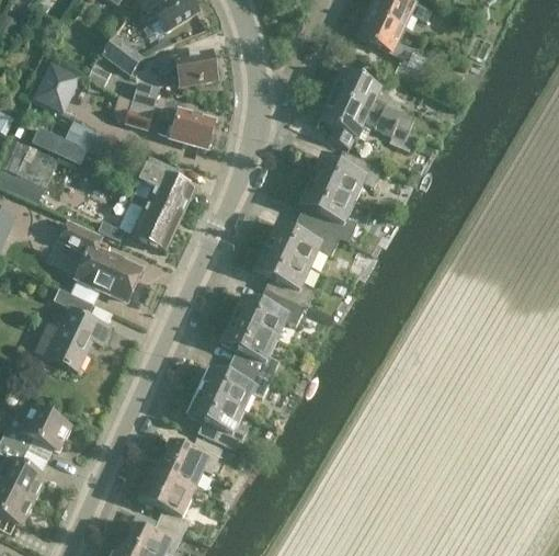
[(170,0),(151,11),(141,16),(147,25),(157,19),(164,32),(200,11),(192,0),(170,0)]
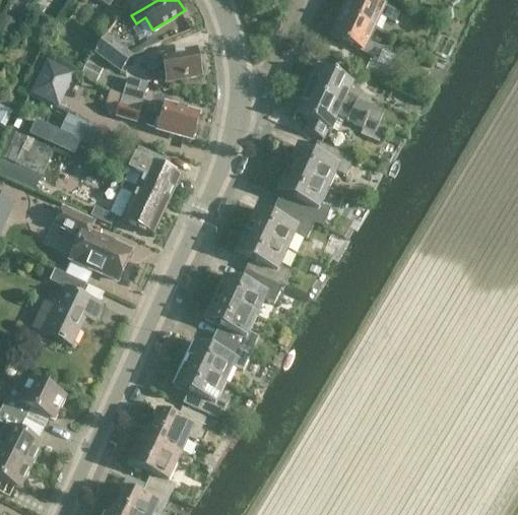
[(400,9),(385,2),(381,0),(344,0),(340,10),(374,25),(381,12),(396,19),(400,9)]
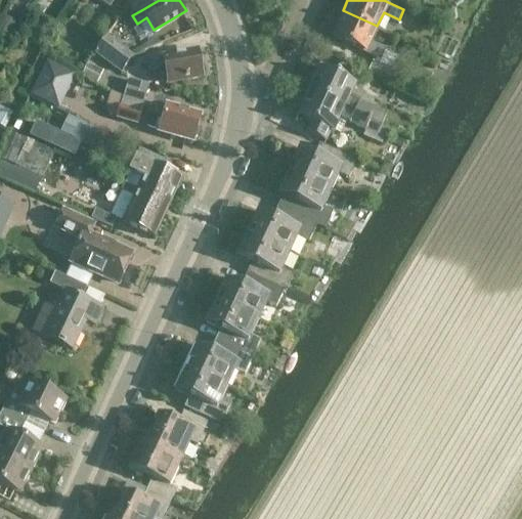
[(377,26),(343,10),(337,23),(340,24),(335,34),(366,48),(366,49),(381,56),(379,59),(374,56),(368,68),(387,76),(391,66),(388,63),(393,53),(386,50),(387,45),(372,38),(377,26)]
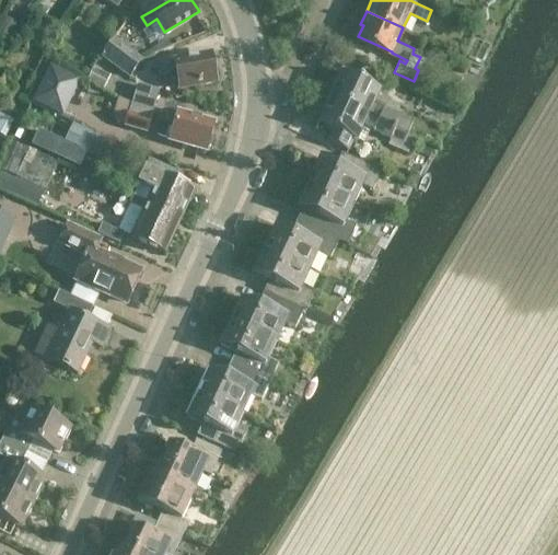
[(103,53),(130,73),(143,56),(116,36),(103,53)]
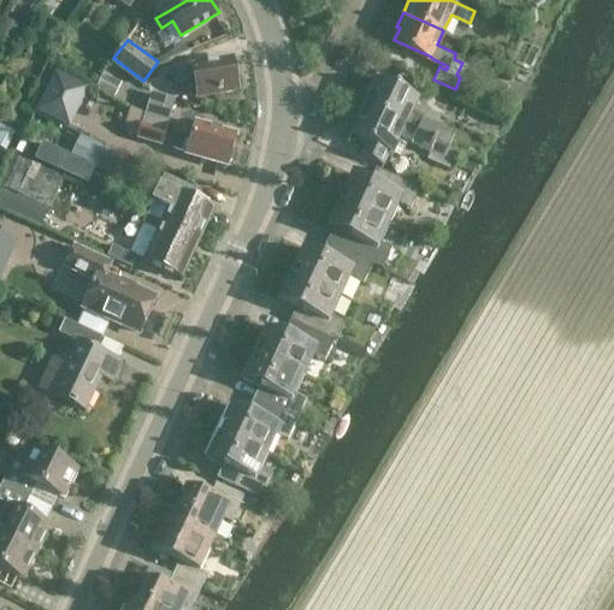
[(175,80),(193,76),(196,95),(238,88),(232,55),(190,63),(172,67),(175,80)]
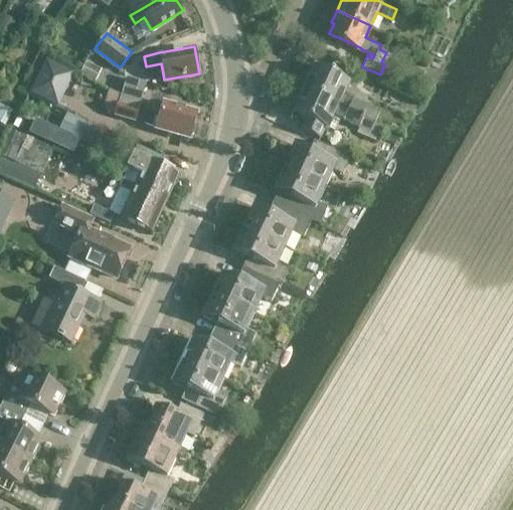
[(73,69),(47,57),(33,89),(58,101),(73,69)]
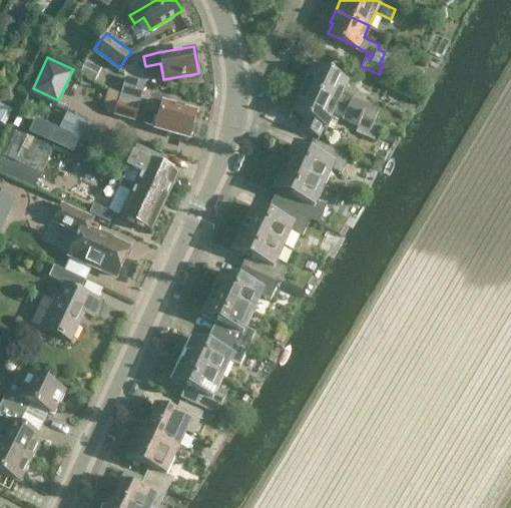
[(96,78),(102,65),(88,58),(81,71),(96,78)]
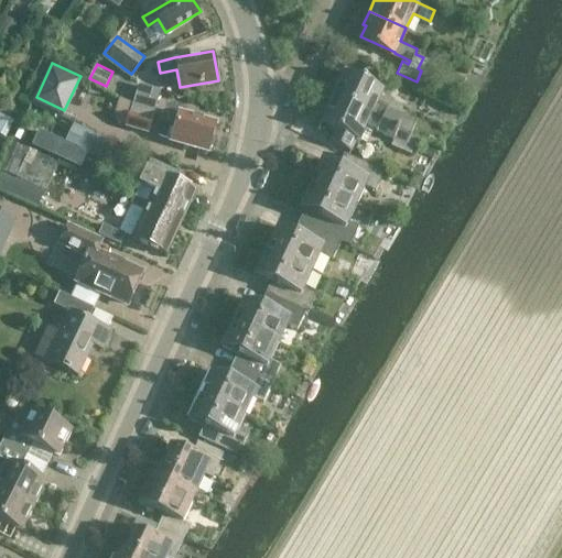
[(411,130),(412,130),(417,120),(404,113),(404,112),(377,100),(384,85),(346,68),(345,69),(342,70),(337,80),(338,83),(334,94),(411,129),(410,130),(411,130)]
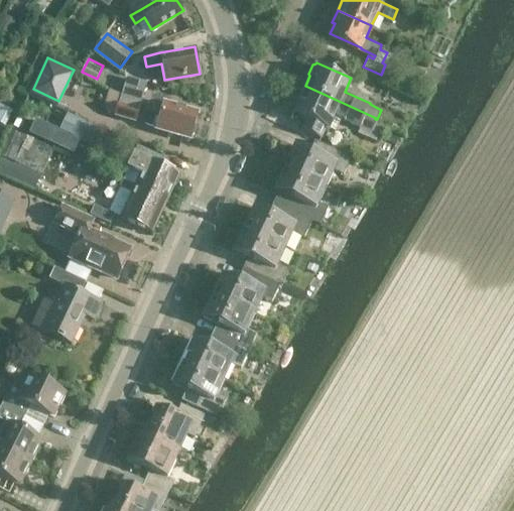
[(128,75),(123,92),(110,87),(105,103),(108,109),(117,111),(116,113),(135,118),(147,80),(128,75)]
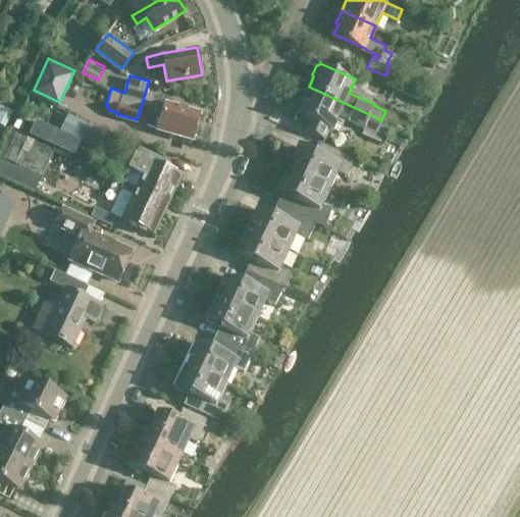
[(325,137),(330,125),(333,126),(339,114),(364,126),(365,125),(371,128),(377,126),(379,120),(380,119),(309,87),(305,96),(301,97),(297,105),(299,107),(298,111),(310,116),(305,127),(325,137)]
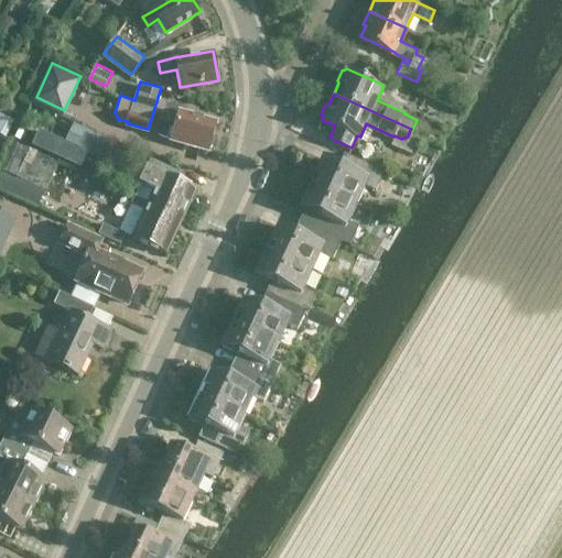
[(216,120),(179,109),(179,110),(164,106),(162,117),(175,121),(171,138),(207,149),(216,120)]
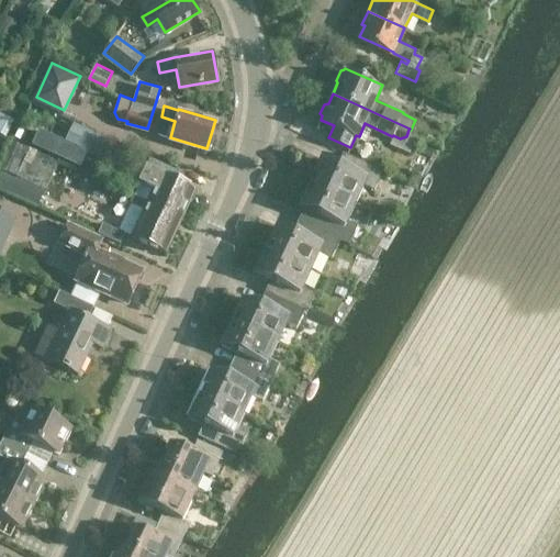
[(14,117),(0,109),(0,130),(7,133),(14,117)]
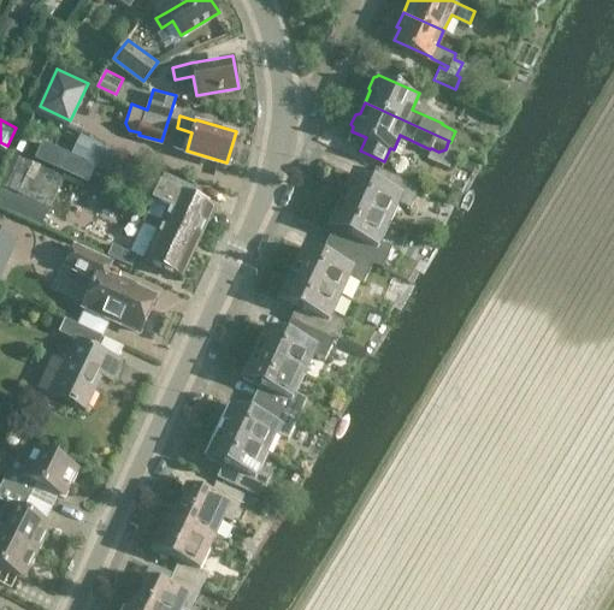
[(82,153),(119,169),(127,153),(88,137),(82,153)]
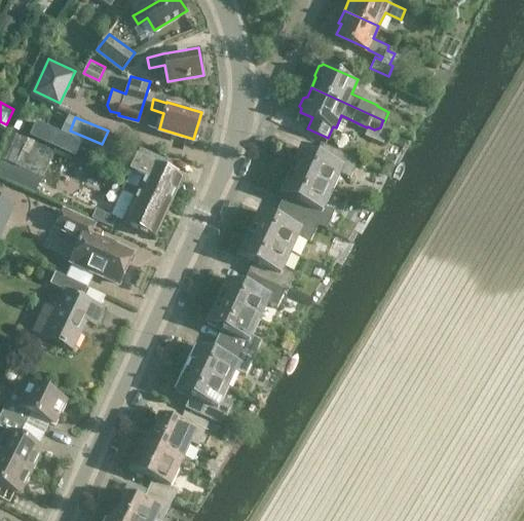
[(82,140),(39,119),(33,133),(76,152),(82,140)]
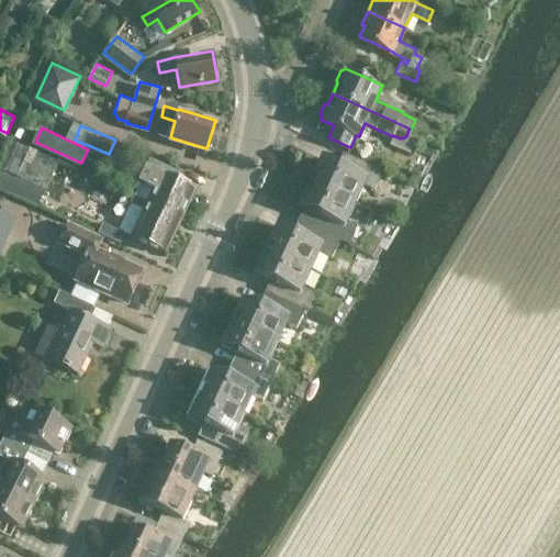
[(366,149),(362,157),(388,169),(392,160),(366,149)]
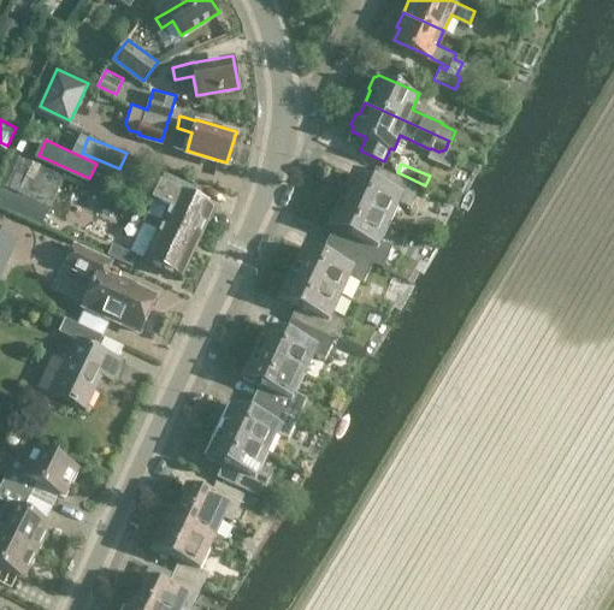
[(342,197),(390,220),(400,201),(411,206),(420,185),(383,167),(377,181),(354,171),(342,197)]
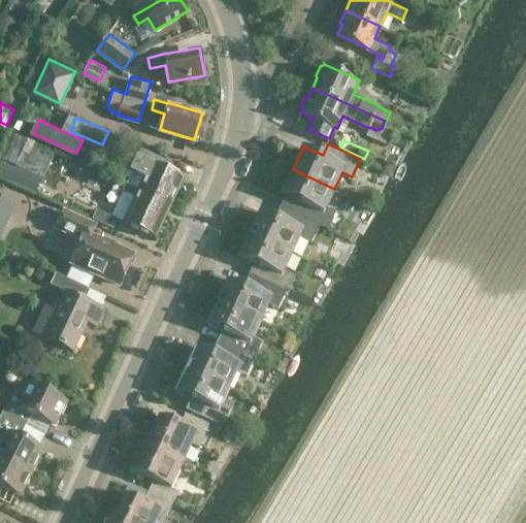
[(126,181),(171,201),(184,174),(165,166),(168,158),(141,145),(138,154),(137,153),(130,169),(131,169),(126,181)]
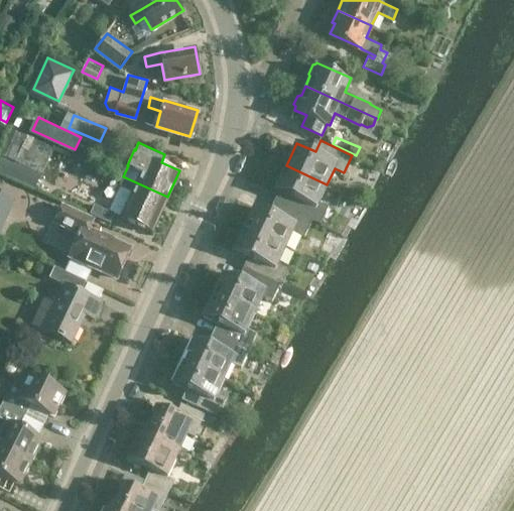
[(0,157),(0,168),(35,185),(41,173),(2,154),(0,157)]
